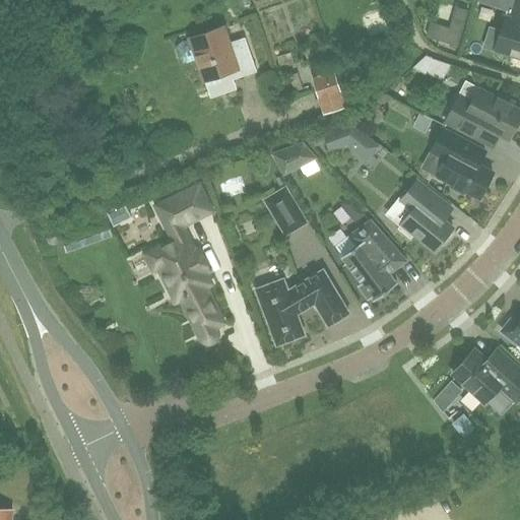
[(519,0),(516,0),(511,17),(505,16),(495,50),(519,58),(519,0)]
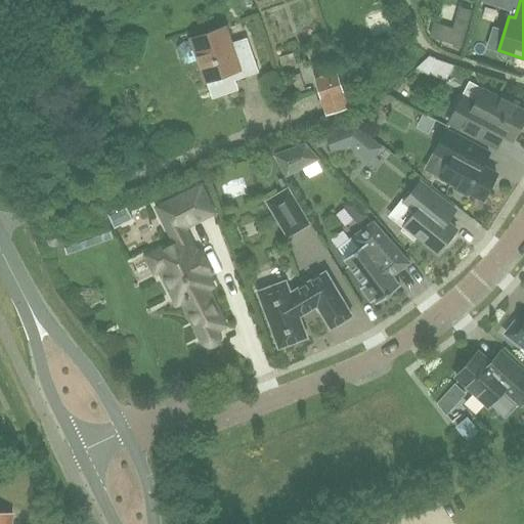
[(229,71),(232,81),(247,76),(258,72),(247,38),(231,43),(226,29),(191,40),(181,43),(178,46),(178,50),(180,59),(183,62),(188,63),(198,60),(205,79),(229,71)]
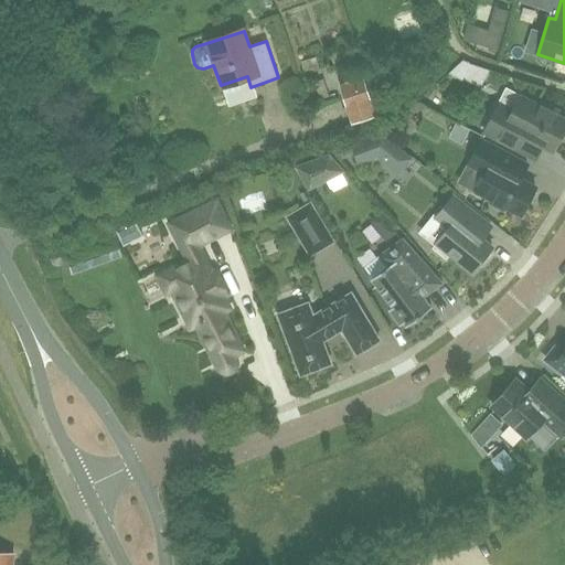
[(352,125),(376,117),(363,77),(339,85),(348,114),(352,125)]
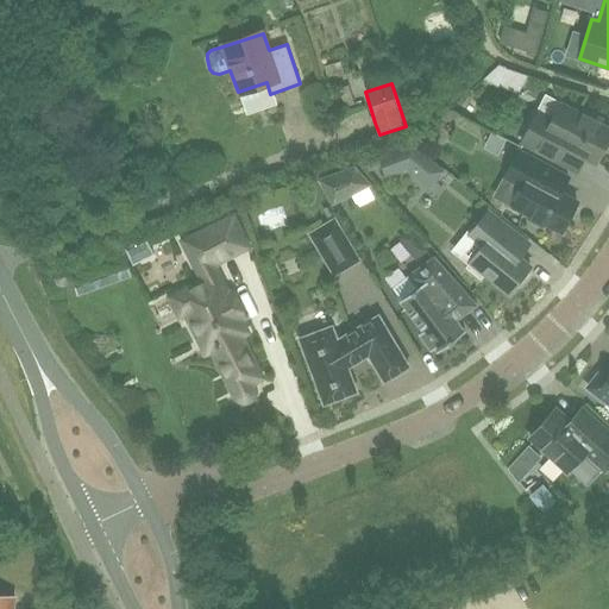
[(596,163),(600,155),(604,152),(608,143),(608,129),(598,124),(601,120),(583,111),(581,115),(560,105),(553,120),(538,112),(522,143),(577,171),(581,164),(584,157),(596,163)]
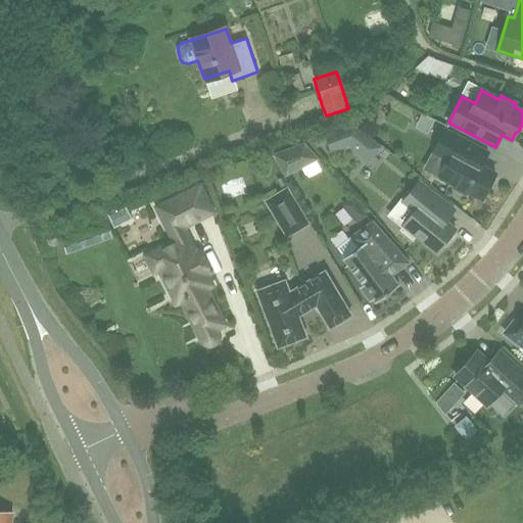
[(417,108),(411,121),(424,127),(430,114),(417,108)]
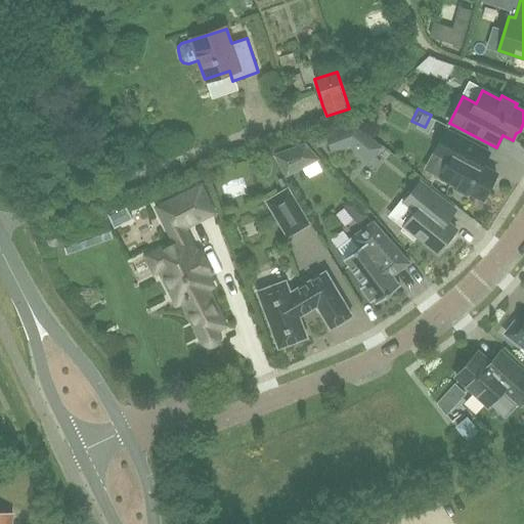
[(370,163),(383,147),(354,124),(325,134),(332,154),(350,146),(370,163)]
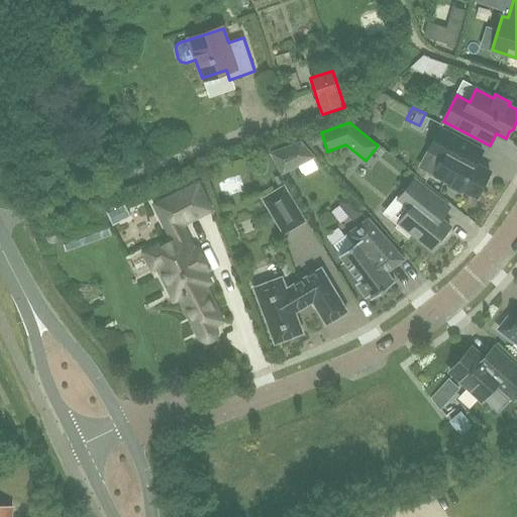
[(444,160),(436,175),(450,183),(448,186),(460,193),(462,189),(477,196),(483,185),(486,185),(490,178),(488,175),(490,172),(475,164),(479,158),(482,150),(440,128),(428,151),(444,160)]
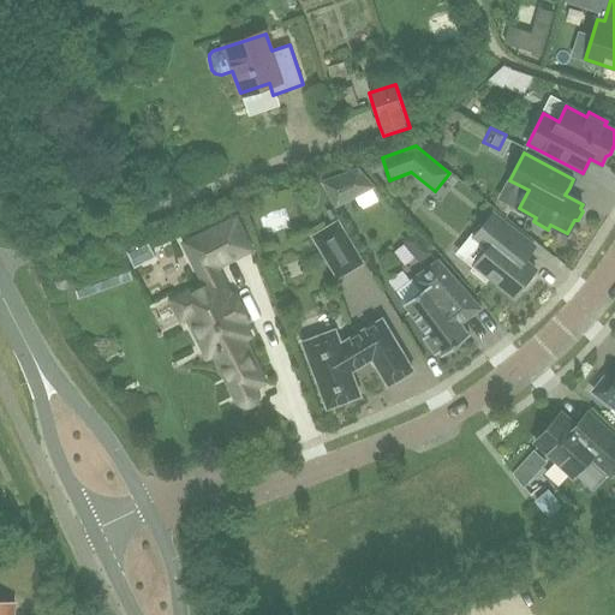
[(336,207),(374,186),(358,169),(321,181),(336,207)]
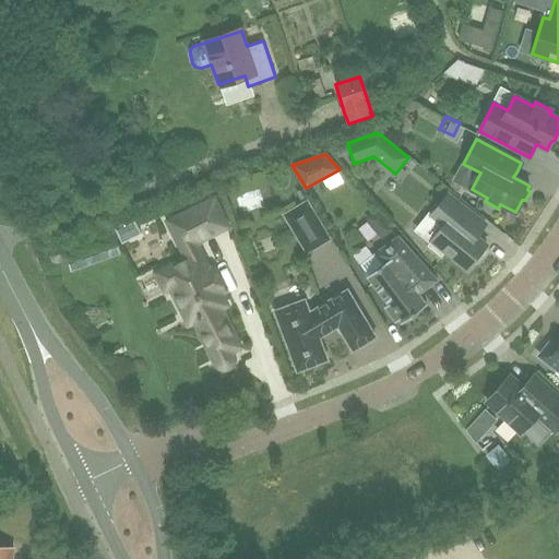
[(487,245),(477,238),(483,232),(487,226),(448,194),(430,216),(442,227),(431,240),(467,269),(474,261),(477,261),(485,252),(484,249),(487,245)]
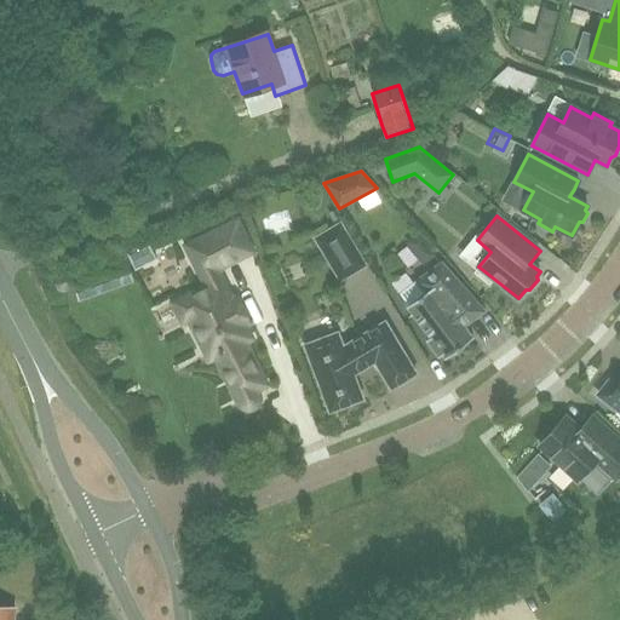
[(205,275),(210,286),(170,305),(181,328),(191,322),(210,359),(217,355),(240,403),(244,407),(248,408),(253,407),(257,403),(258,399),(258,394),(256,390),(265,385),(244,342),(251,338),(222,280),(219,281),(214,270),(233,260),(252,251),(237,222),(188,246),(202,276),(205,275)]
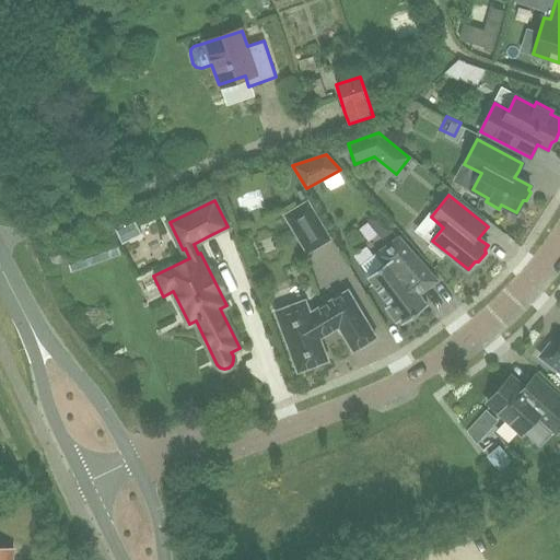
[(283,214),(307,254),(319,246),(331,238),(307,200),(283,214)]
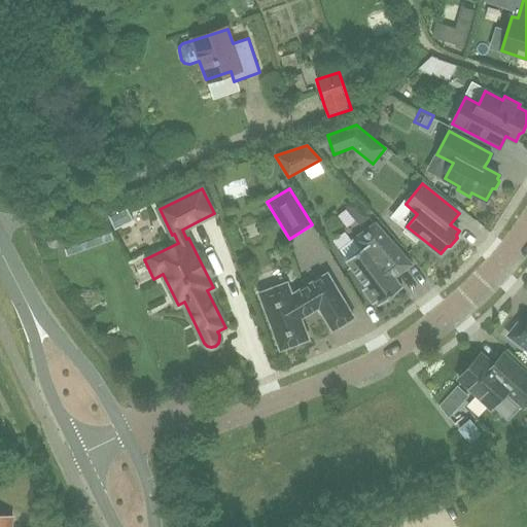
[(366,287),(362,289),(374,304),(377,302),(379,305),(402,287),(392,274),(397,271),(399,274),(406,269),(413,265),(376,222),(354,239),(361,248),(346,260),(366,287)]
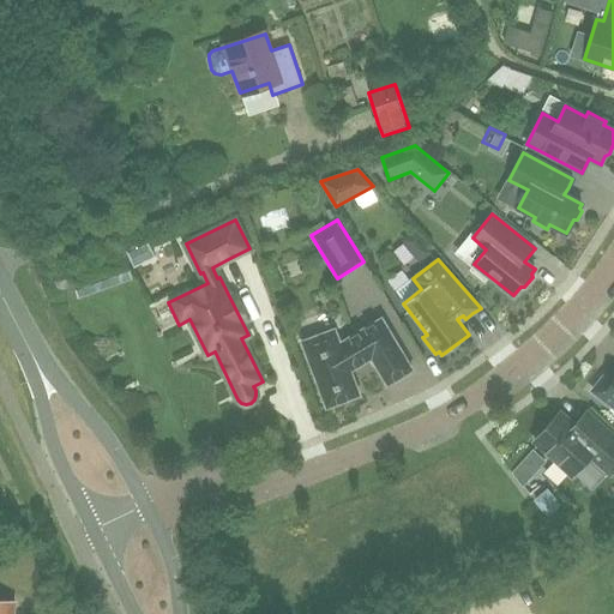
[(411,369),(383,320),(381,318),(339,343),(335,330),(302,342),(326,407),(359,395),(350,371),(372,357),(387,384),(411,369)]
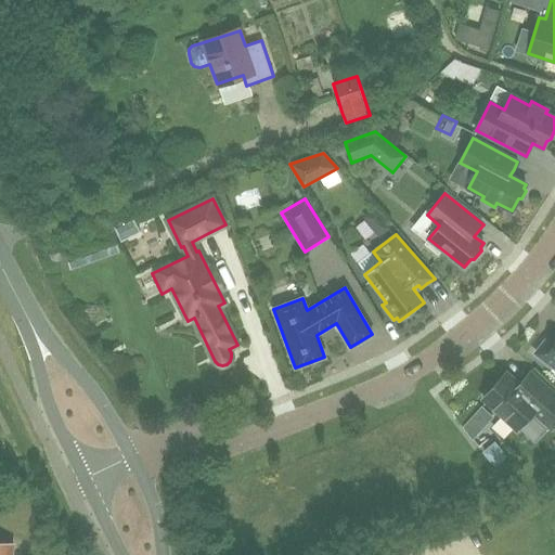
[(554,341),(552,346),(549,344),(543,344),(540,347),(538,351),(539,356),(542,359),(554,369),(554,341)]
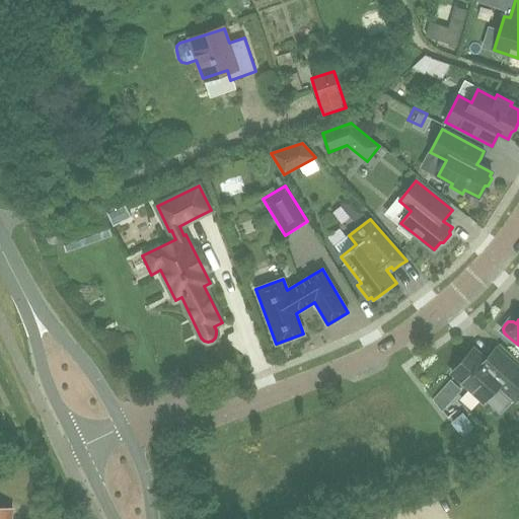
[(500,414),(513,398),(515,400),(518,396),(518,369),(496,349),(492,354),(486,360),(473,349),(452,372),(484,401),(485,399),(500,414)]
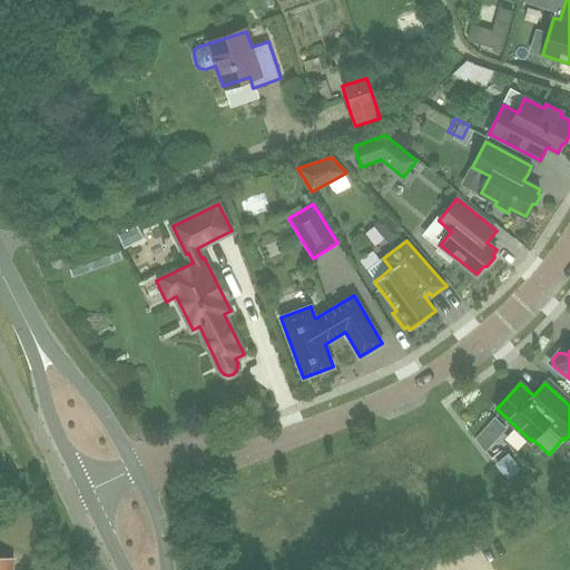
[(502,460),(498,464),(508,477),(518,469),(508,455),(502,460)]
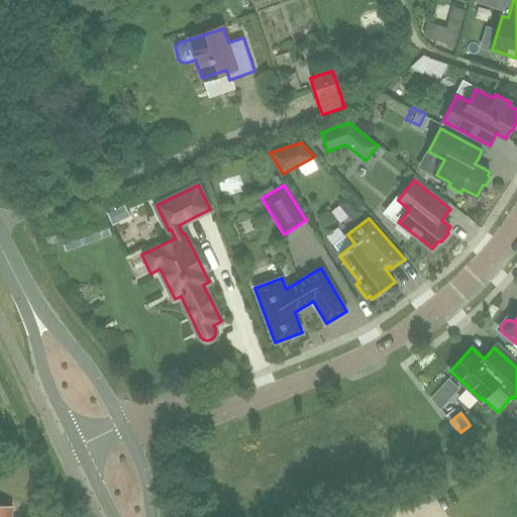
[(0,516),(11,516),(13,507),(0,505),(0,516)]
